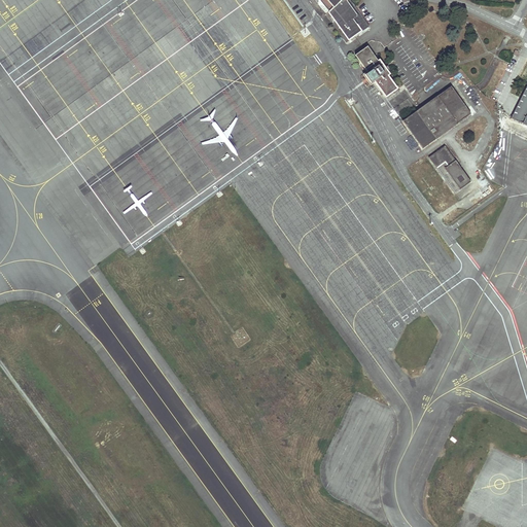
[(307,0),(309,2),(314,9),(321,18),(327,26),(331,24),(330,22),(334,20),(347,39),(345,41),(346,42),(354,36),(366,28),(347,1),(347,0),(307,0)]
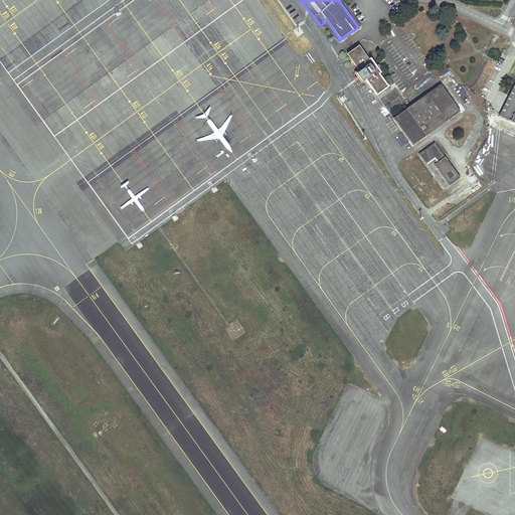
[(326,19),(323,21),(337,40),(339,38),(326,19)]
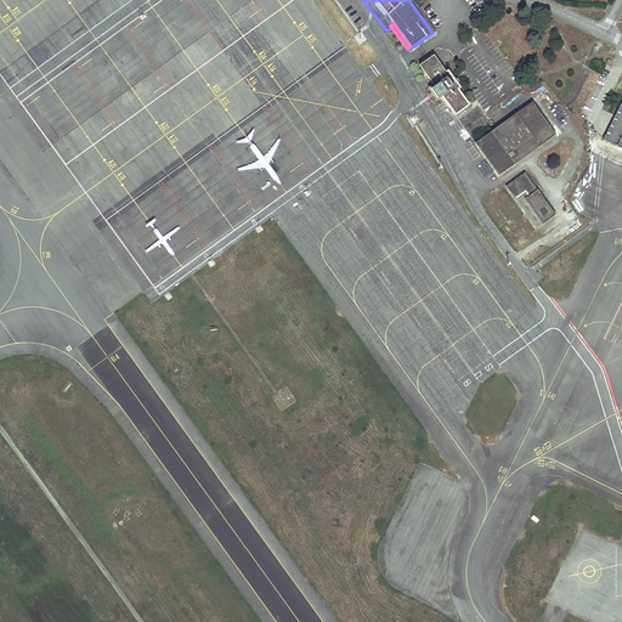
[(429,58),(419,66),(434,86),(429,90),(436,100),(441,96),(454,116),(470,105),(458,89),(461,88),(448,69),(446,72),(442,67),(434,55),(429,58)]
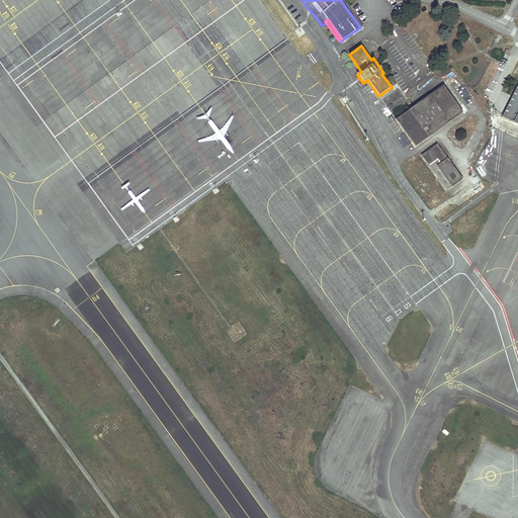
[(396,119),(415,147),(462,112),(443,85),(396,119)]
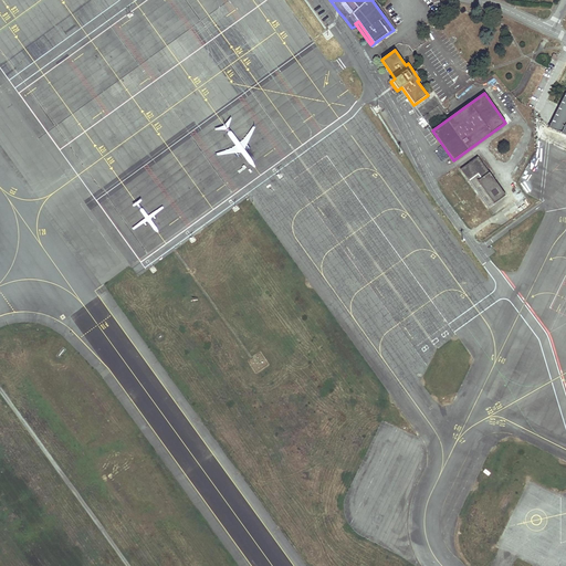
[(565,93),(548,127),(565,135),(565,93)]
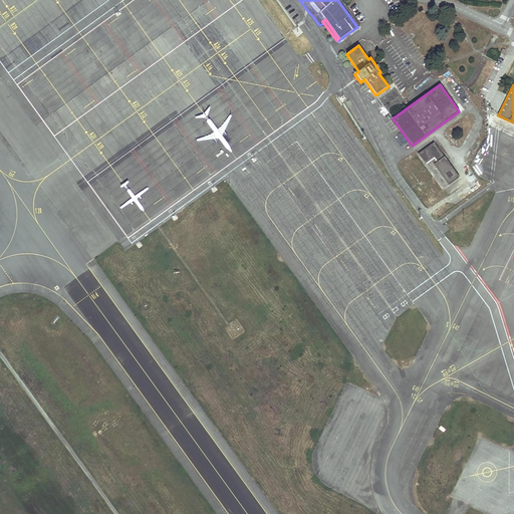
[(418,154),(444,189),(459,178),(434,143),(418,154)]
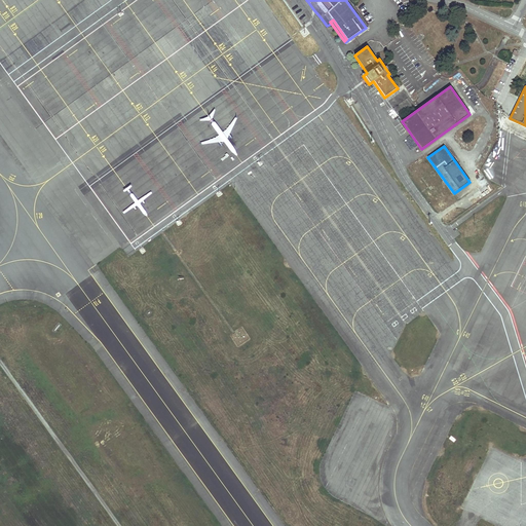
[(475,192),(479,198),(490,191),(485,185),(475,192)]
